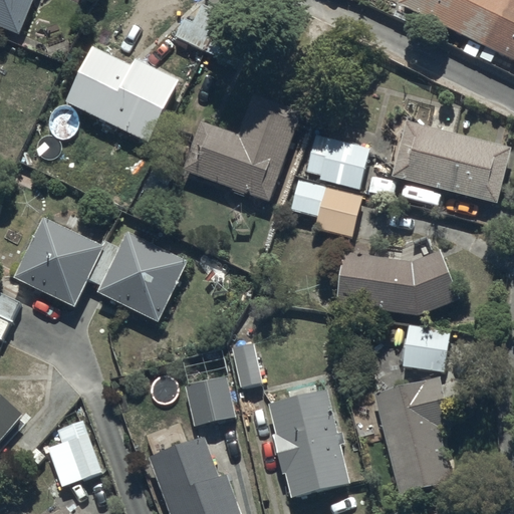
[(0,0),(0,25),(19,34),(32,0),(0,0)]
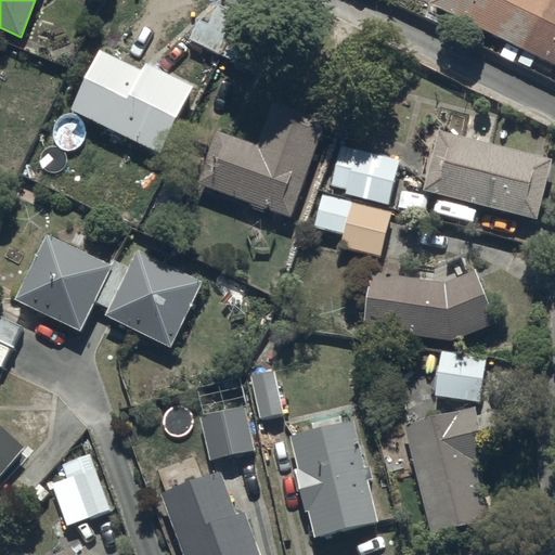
[(554,0),(429,0),(429,2),(554,64),(554,0)]
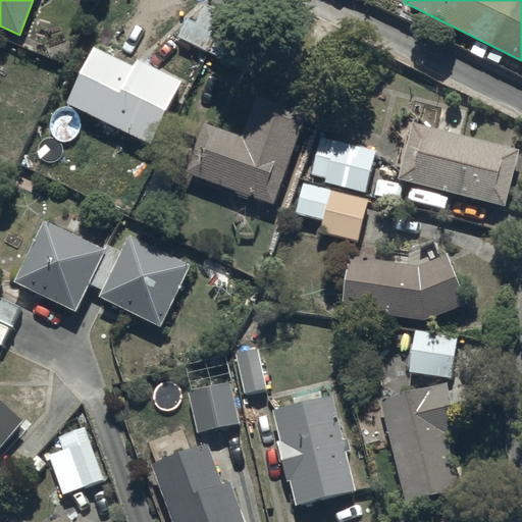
[(187,18),(177,36),(233,64),(252,29),(206,5),(196,22),(187,18)]
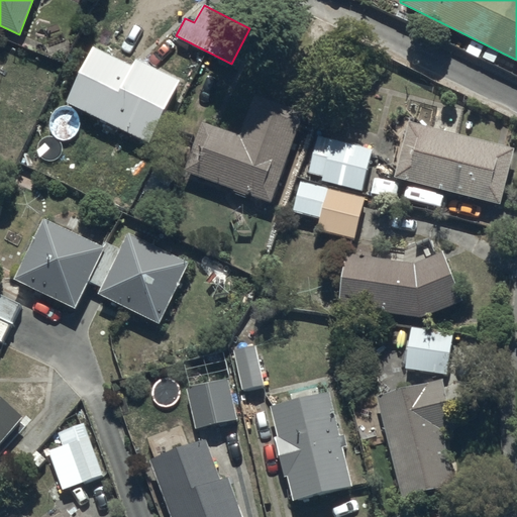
[(92,45),(65,100),(148,141),(180,80),(134,57),(130,66),(92,45)]
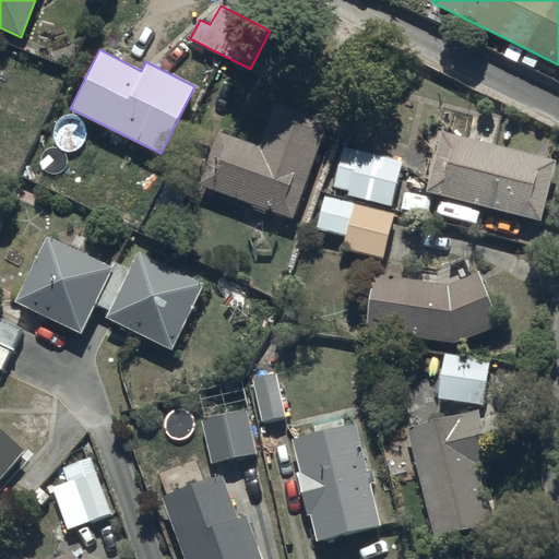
[(218,130),(197,183),(292,218),(329,121),(276,102),(259,145),(218,130)]
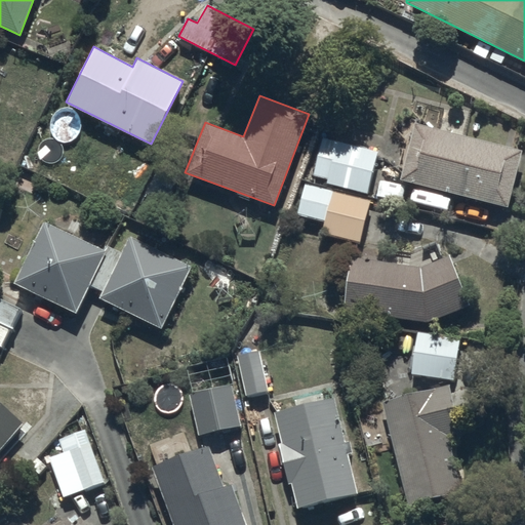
[(522,150),(414,122),(399,180),(508,208),(522,150)]
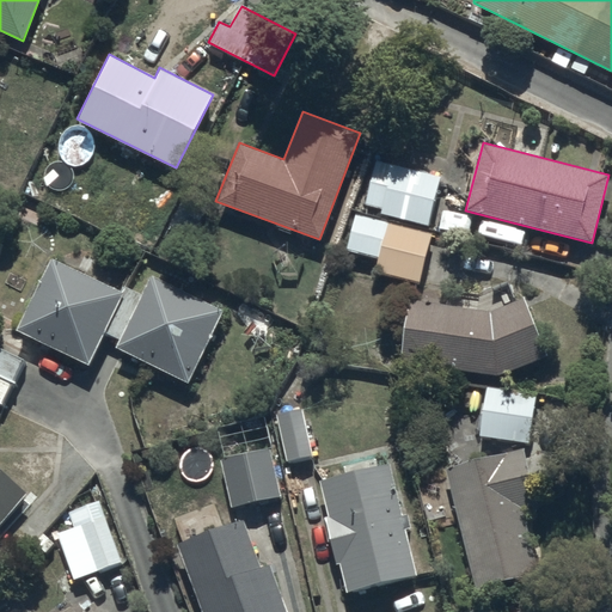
[(441,176),(377,159),(365,203),(381,208),(380,214),(428,226),(441,176)]
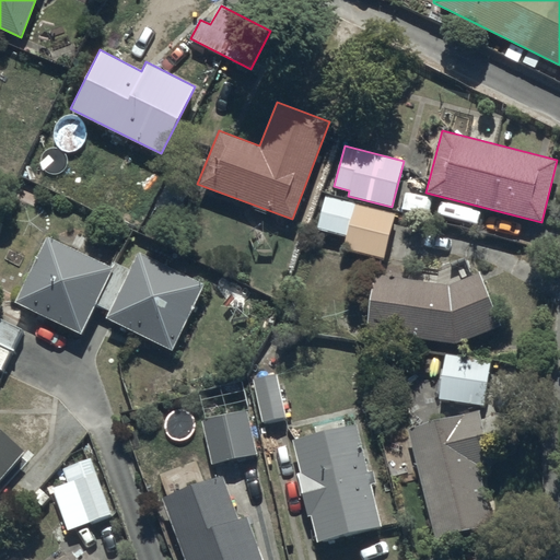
[(395,213),(326,195),(316,229),(346,236),(342,248),(383,259),(395,213)]
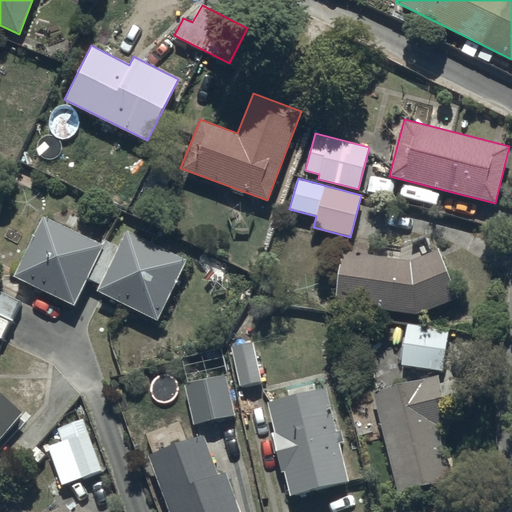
[(44,215),(12,275),(74,306),(88,278),(100,284),(97,291),(158,321),(188,260),(122,226),(113,243),(104,238),(108,231),(71,212),(64,225),(44,215)]
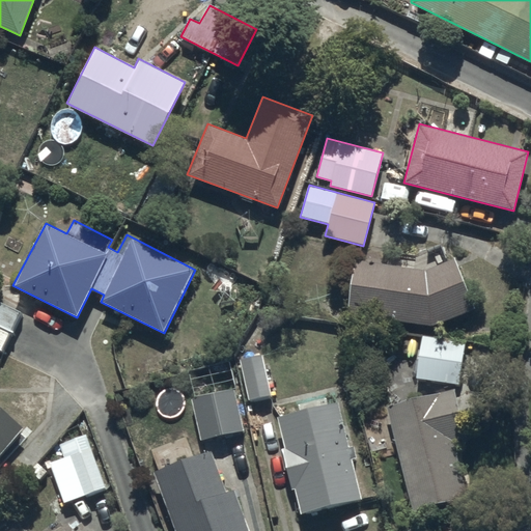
[(425,270),(356,259),(347,313),(432,326),(475,308),(455,257),(425,270)]
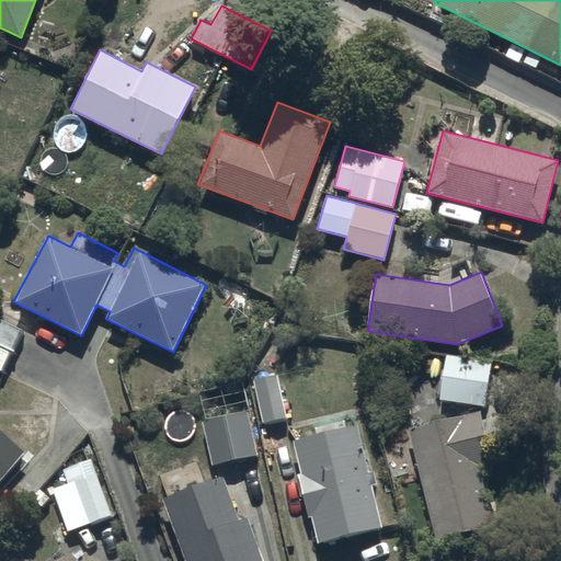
[(0,369),(2,371),(22,328),(0,317),(0,369)]
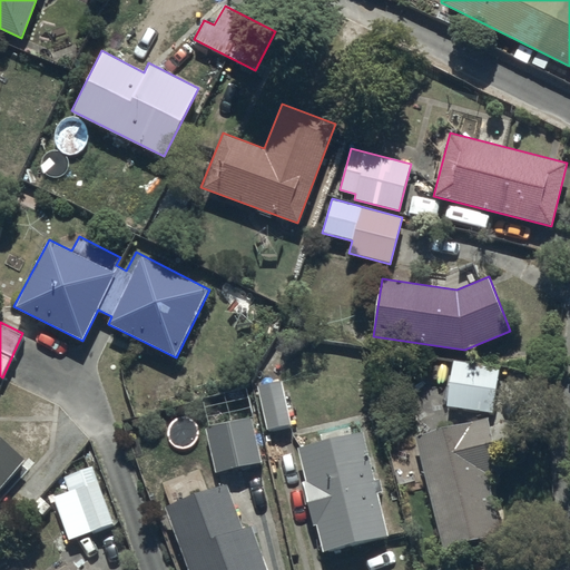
[(499,367),(453,360),(445,405),(492,413),(499,367)]
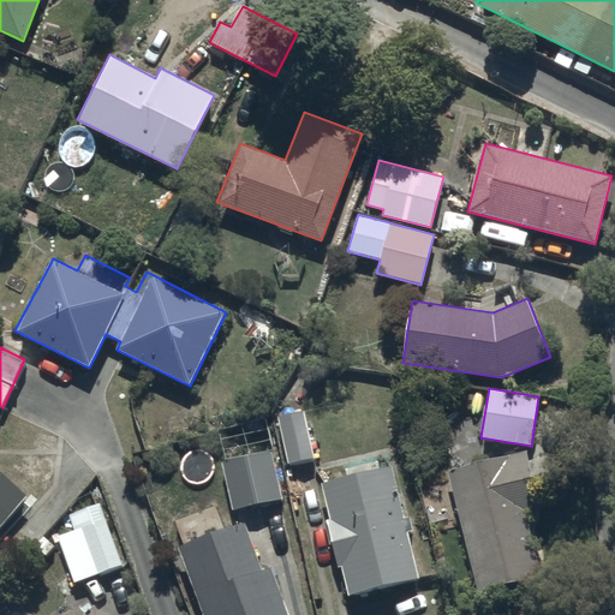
[(304,410),(278,415),(288,463),(312,458),(304,410)]
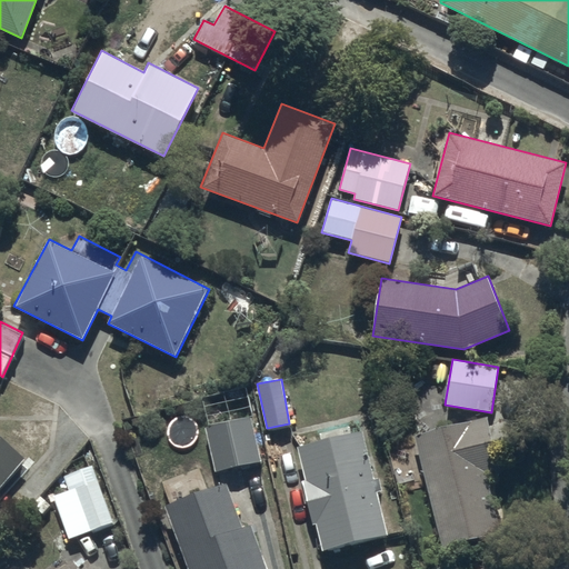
[(250,415),(205,426),(215,471),(262,460),(250,415)]
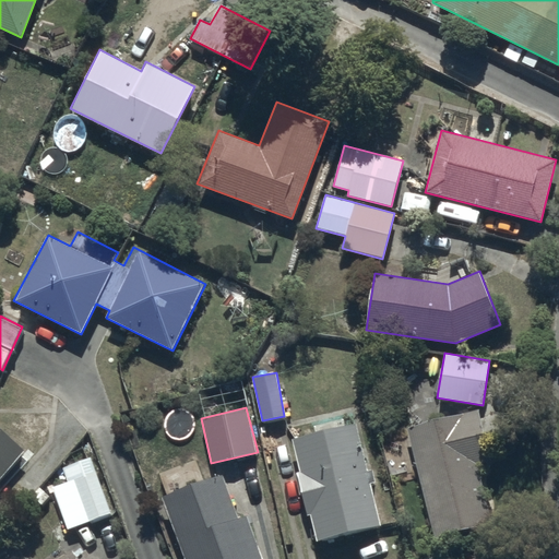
[(479,408),(407,427),(436,537),(492,522),(477,464),(492,460),(479,408)]
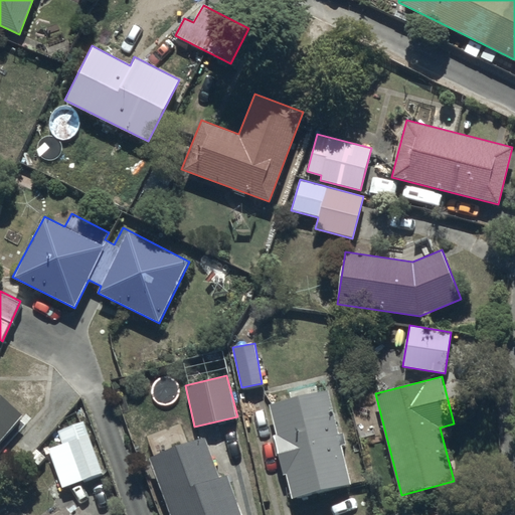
[(328,389),(269,403),(277,436),(274,436),(282,473),(285,472),(291,497),(349,483),(328,389)]
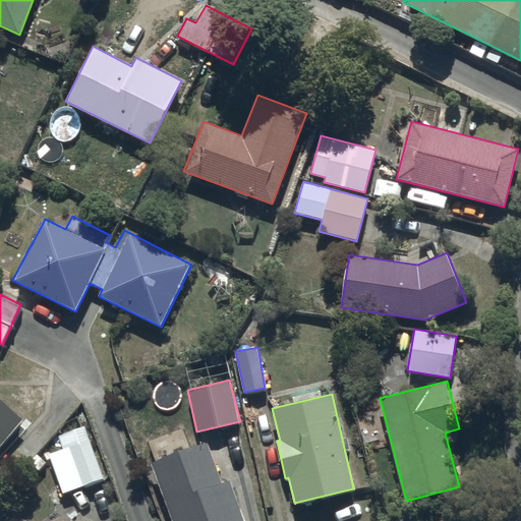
[(0,445),(22,418),(0,400),(0,445)]
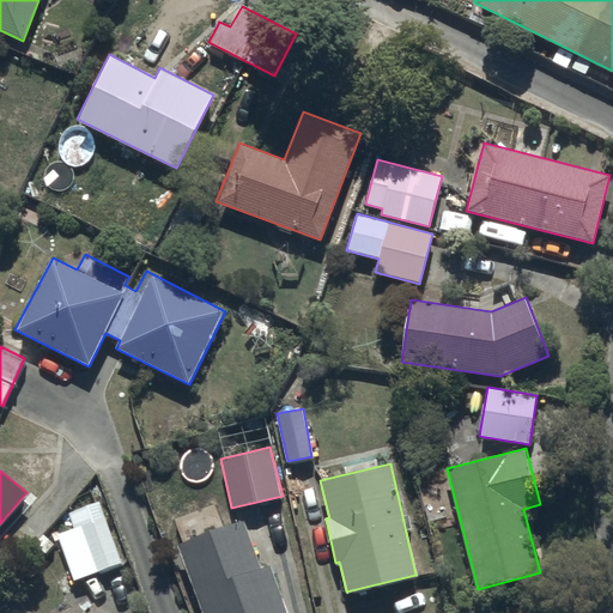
[(73,528),(59,534),(60,539),(54,540),(66,574),(71,571),(76,581),(123,562),(98,501),(67,513),(73,528)]
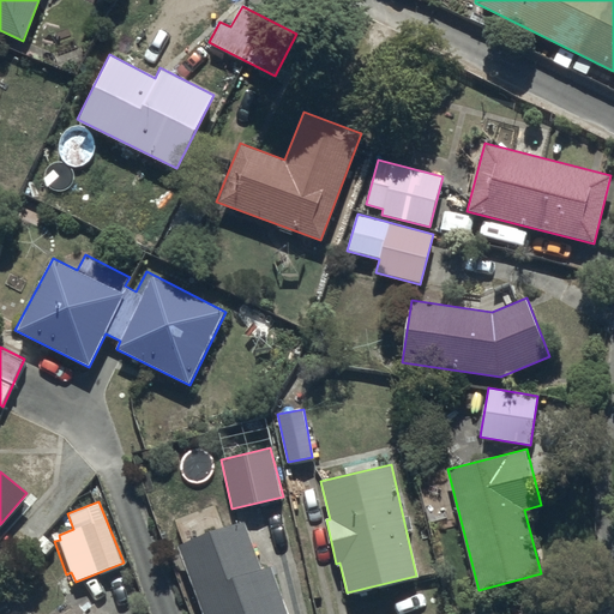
[(242,519),(178,545),(204,613),(288,613),(270,564),(262,567),(242,519)]
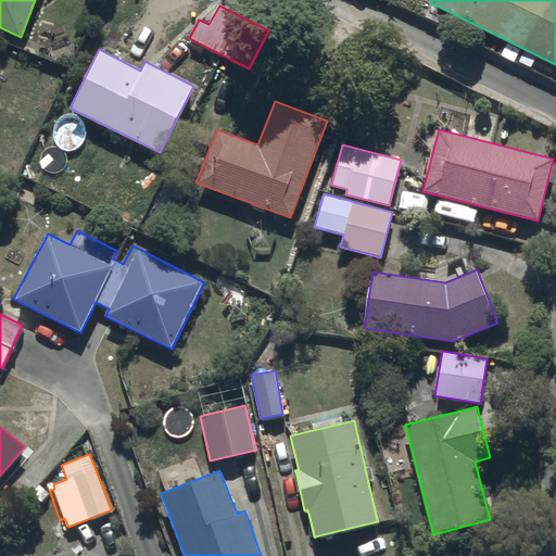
[(92,555),(85,546),(75,554),(70,546),(55,555),(92,555)]
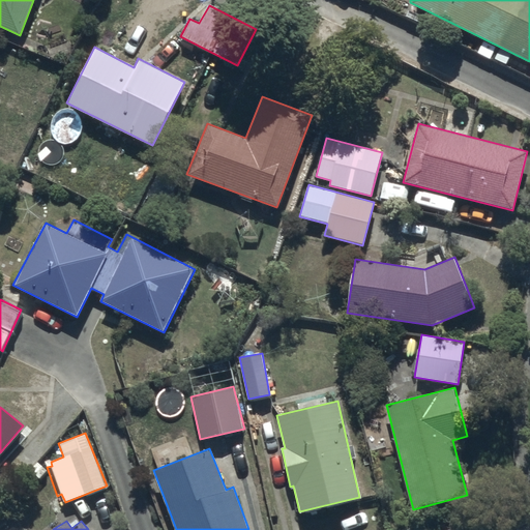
All buildings are outlined.
